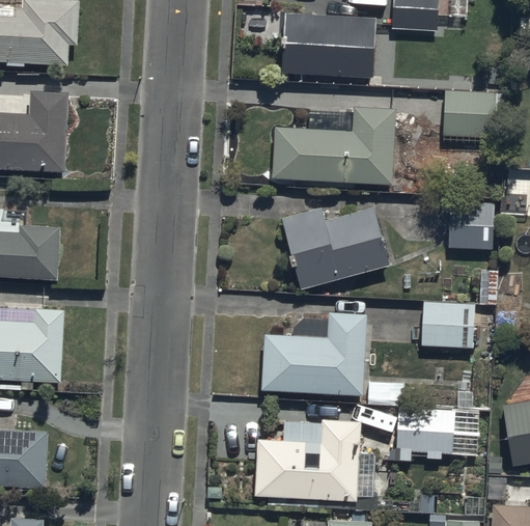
[(78,44),(79,0),(20,0),(21,6),(0,5),(0,61),(5,61),(5,65),(24,65),(24,62),(68,64),(70,44),(78,44)]
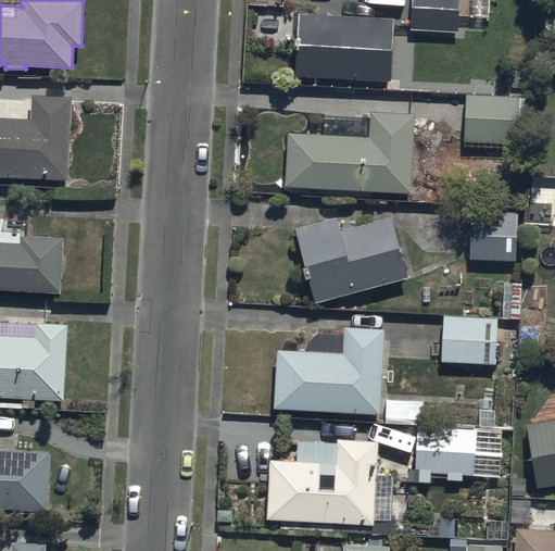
[(458,0),(411,0),(410,32),(458,34),(458,0)]
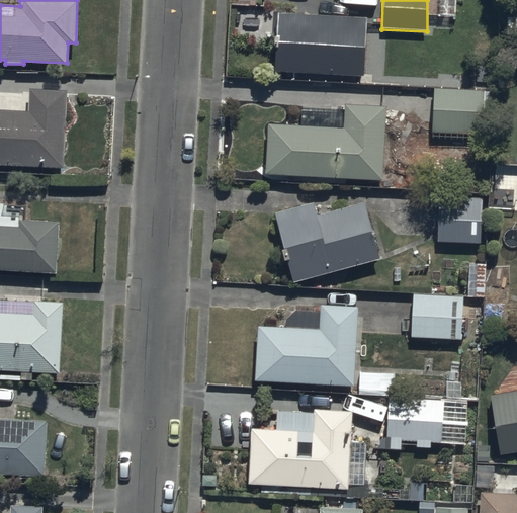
[(272,76),(367,81),(371,24),(276,19),(272,76)]
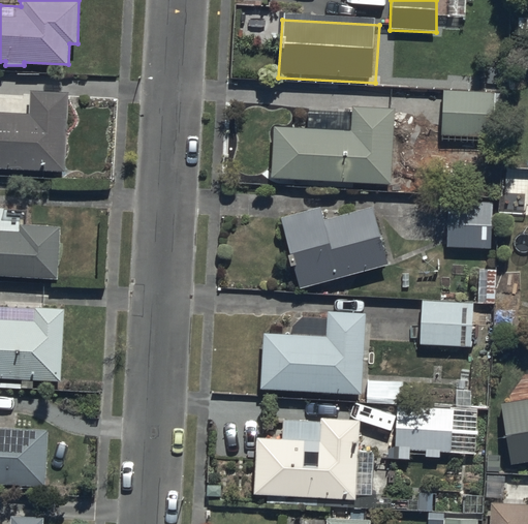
[(0,170),(64,172),(66,92),(30,90),(29,114),(0,112),(0,170)]
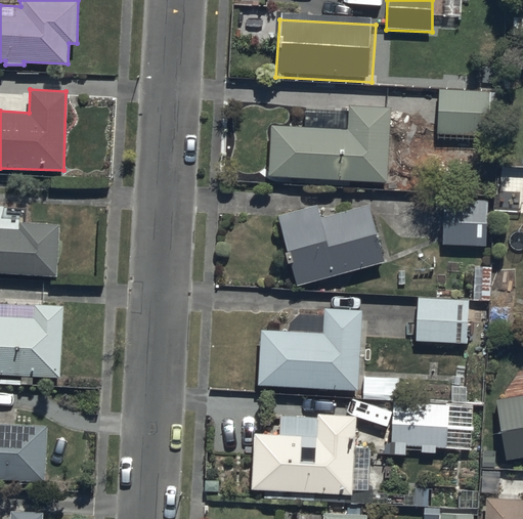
[(489,91),(435,89),(434,134),(488,135),(489,91)]
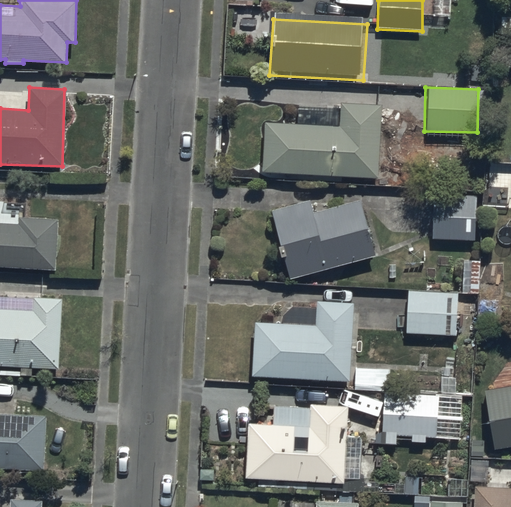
[(265,125),(261,177),(379,185),(384,110),(342,107),(340,130),(265,125)]
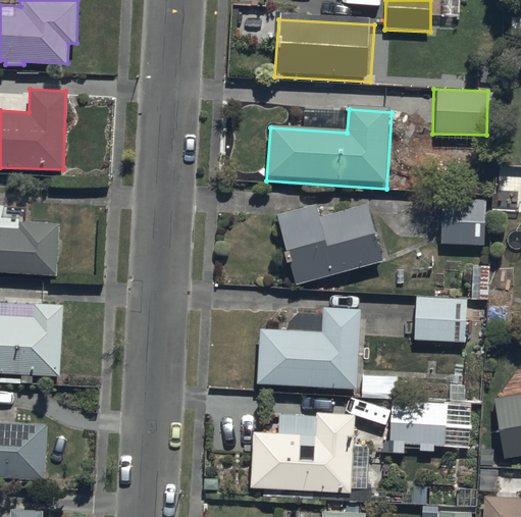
[(485,199),(444,197),(441,246),(484,248),(485,199)]
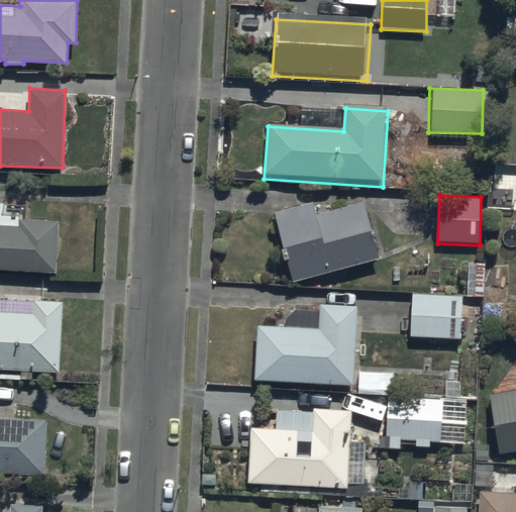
[(314,201),(273,211),(291,281),(380,258),(365,202),(317,214),(314,201)]
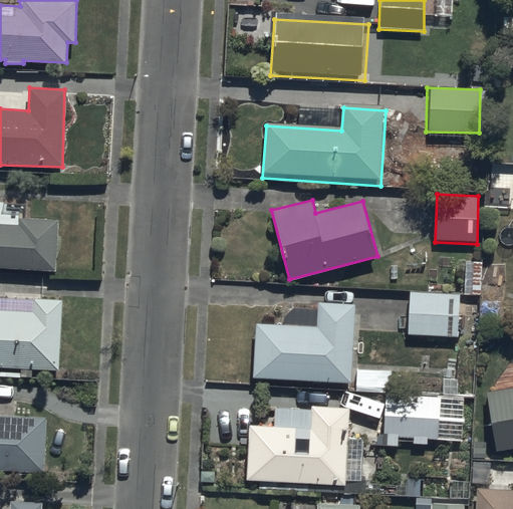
[(0,265),(55,268),(57,220),(18,218),(18,223),(0,221),(0,265)]
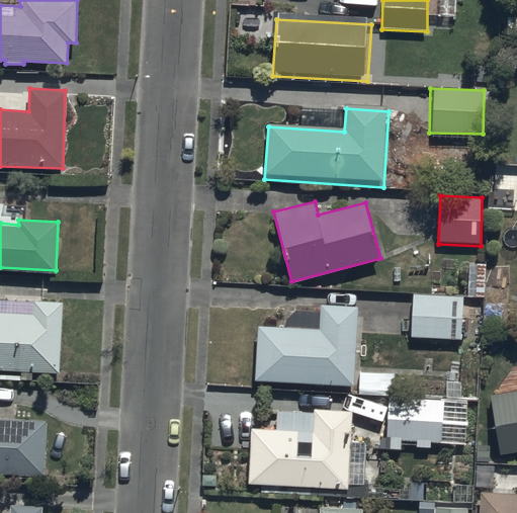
[(466,295),(484,296),(485,265),(467,265),(466,295)]
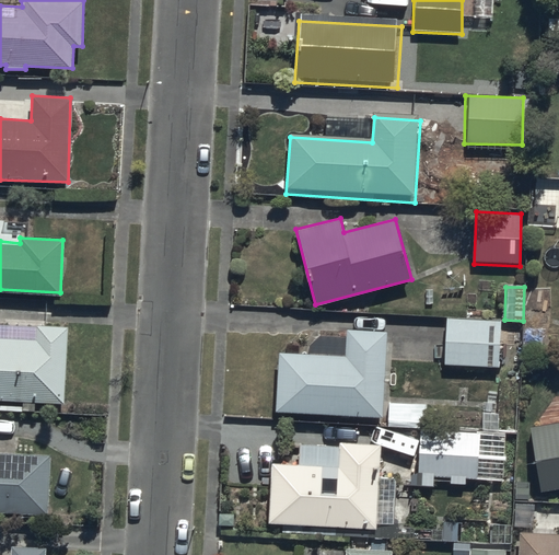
[(504,320),(446,319),(445,365),(499,366),(500,346),(522,347),(523,321),(504,320)]
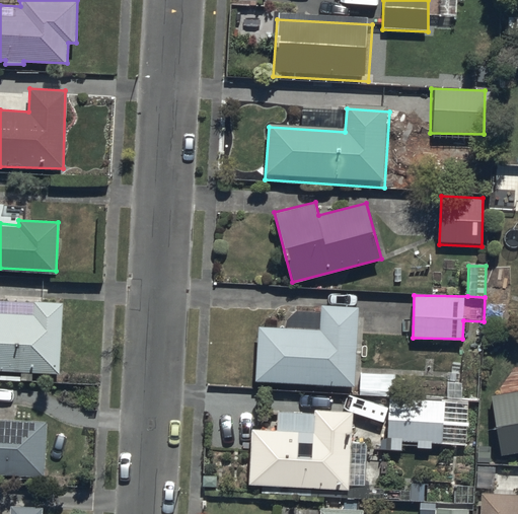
[(0,307),(0,374),(62,378),(65,310),(0,307)]
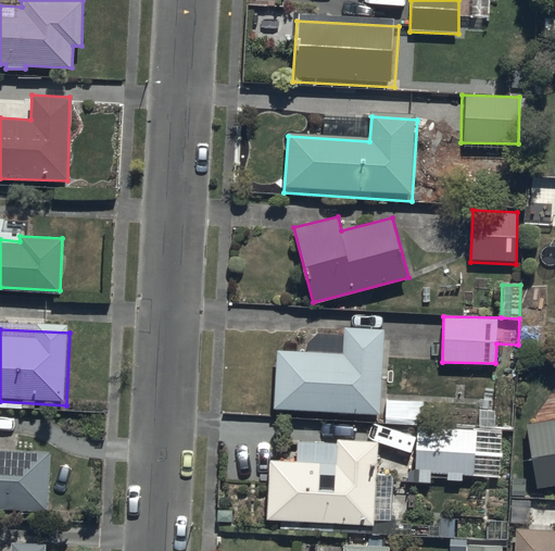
[(272,415),(381,424),(388,339),(345,336),(343,362),(277,357),(272,415)]
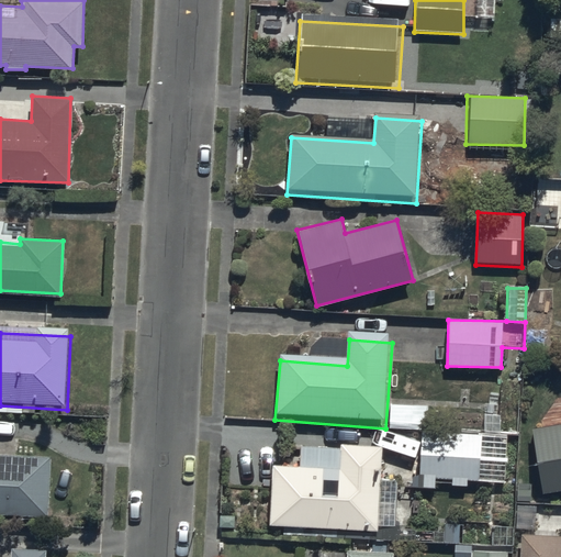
[(422,431),(428,431),(429,408),(390,407),(389,430),(422,431)]
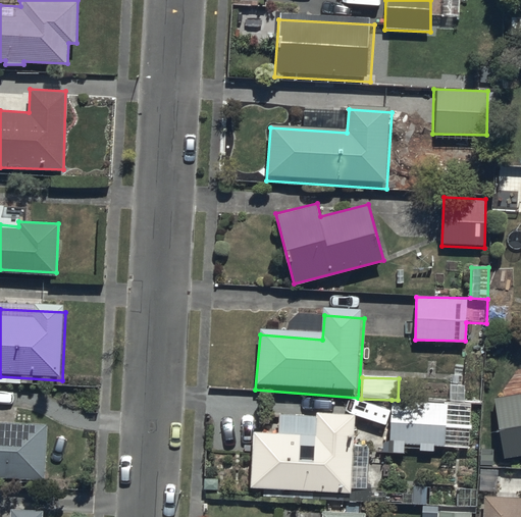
[(520,393),(493,398),(504,458),(520,454),(520,393)]
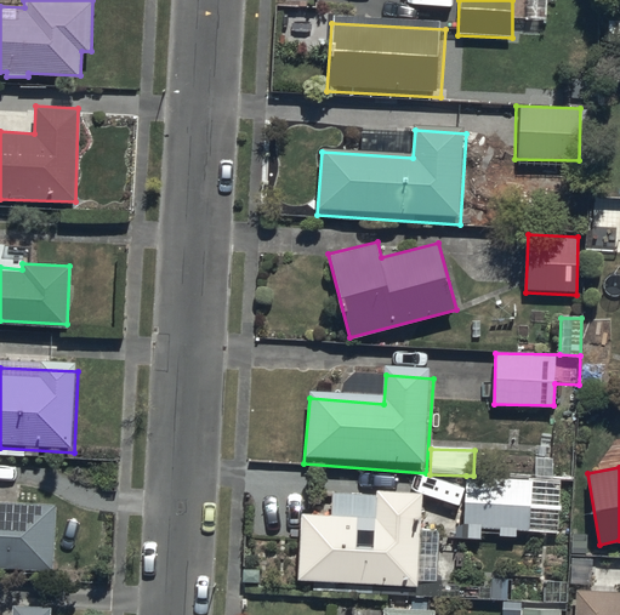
[(551,480),(466,477),(464,528),(499,529),(499,537),(517,539),(517,531),(550,533),(550,504),(572,505),(573,483),(551,483),(551,480)]
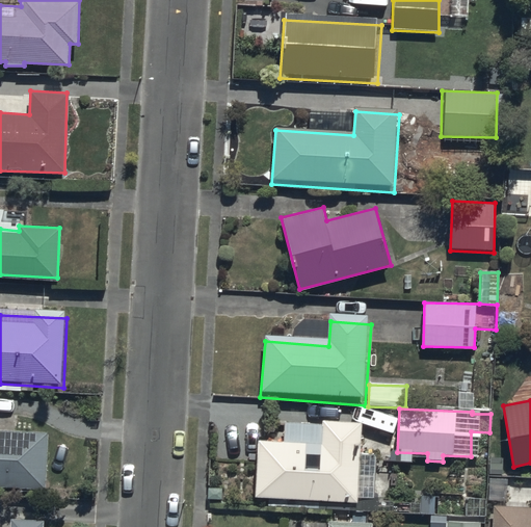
[(375,453),(361,453),(361,420),(321,420),(321,424),(284,424),(284,436),(270,436),(270,439),(257,439),(256,496),(268,496),(268,507),(291,508),(291,499),(360,500),(360,497),(375,497),(375,453)]
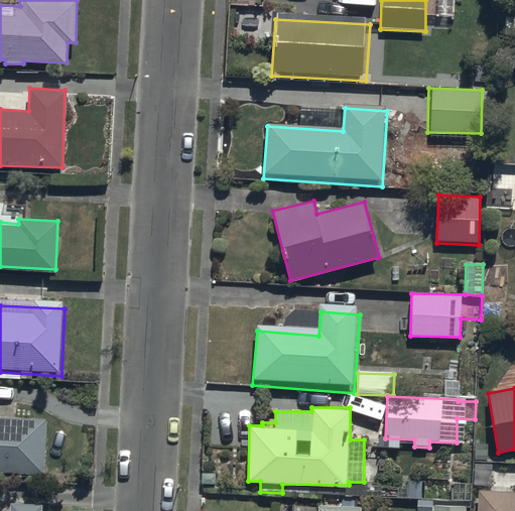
[(0,477),(42,480),(46,415),(0,411),(0,477)]
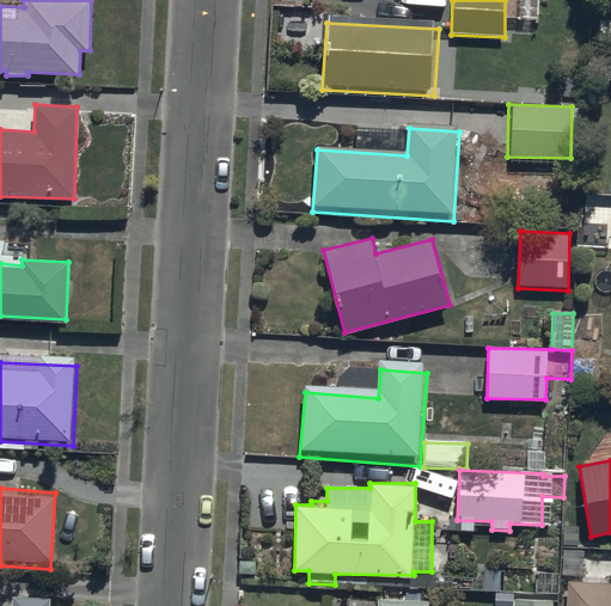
[(610,589),(572,587),(570,605),(610,605),(610,589)]
